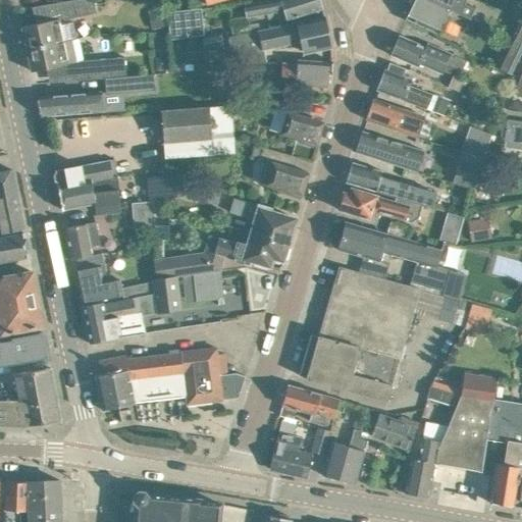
[(96,13),(93,0),(74,0),(40,6),(42,18),(62,14),(63,20),(96,13)]
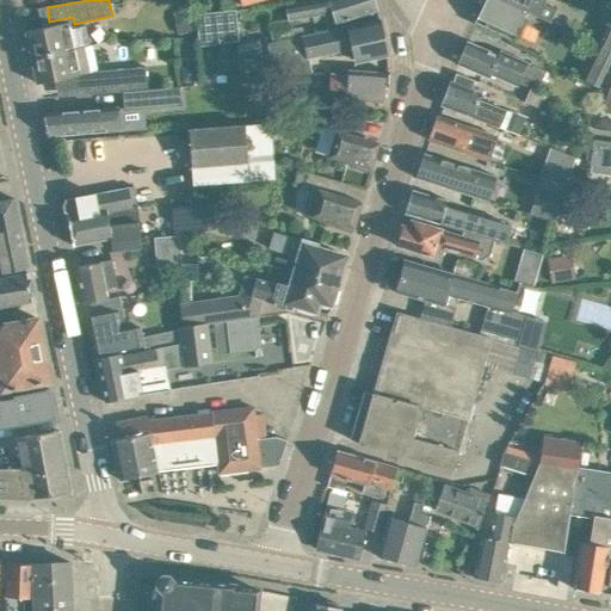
[(376,11),(372,0),(322,0),(284,6),(287,22),(332,14),(334,24),(376,11)]
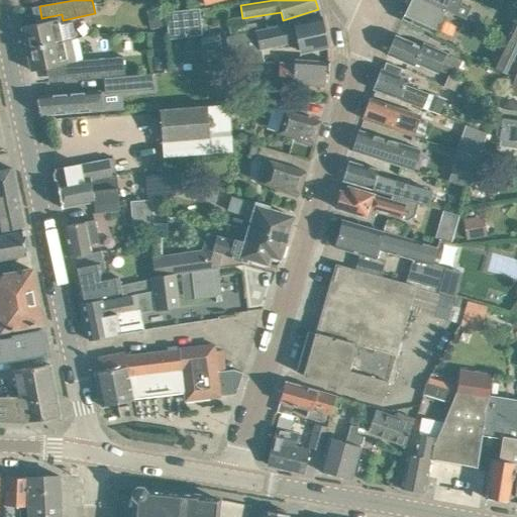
[(464,19),(422,0),(411,0),(403,18),(434,32),(440,20),(460,29),(464,19)]
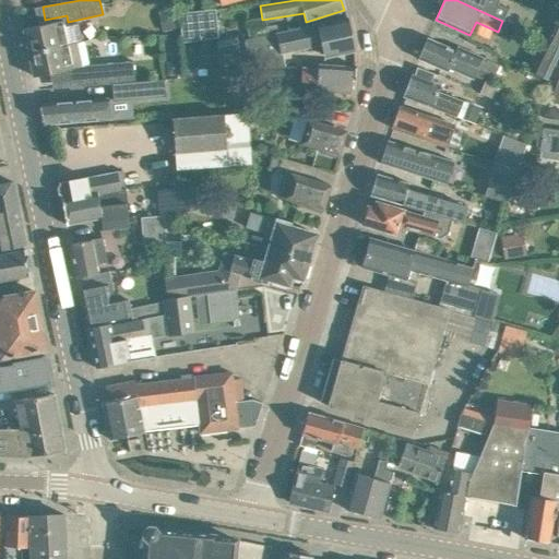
[(498,0),(456,0),(502,21),(503,22),(509,9),(497,3),(498,0)]
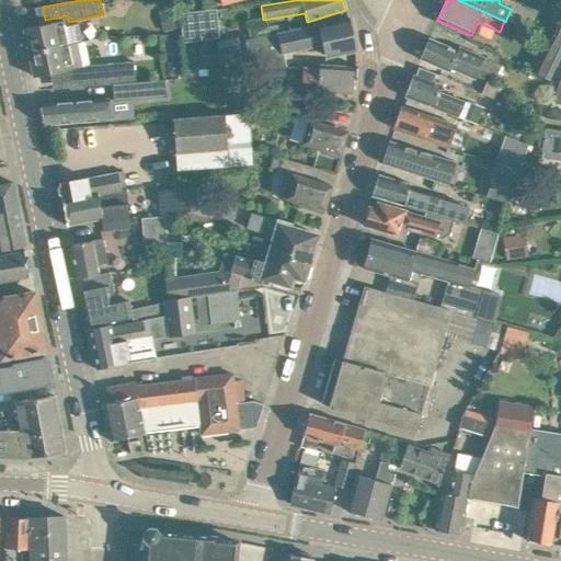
[(174,12),(159,15),(162,34),(179,31),(174,12)]
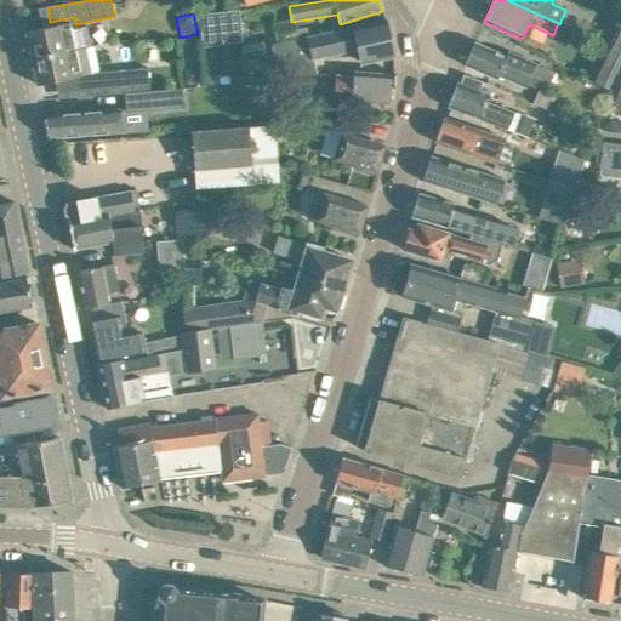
[(611,29),(604,45),(607,46),(620,52),(620,13),(619,13),(611,29)]
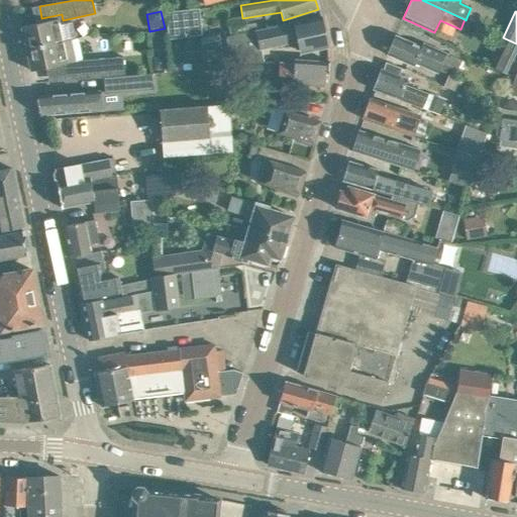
[(328,47),(321,16),(295,22),(295,23),(247,32),(230,36),(225,37),(232,66),(262,63),(259,50),(298,42),(300,54),(328,47)]
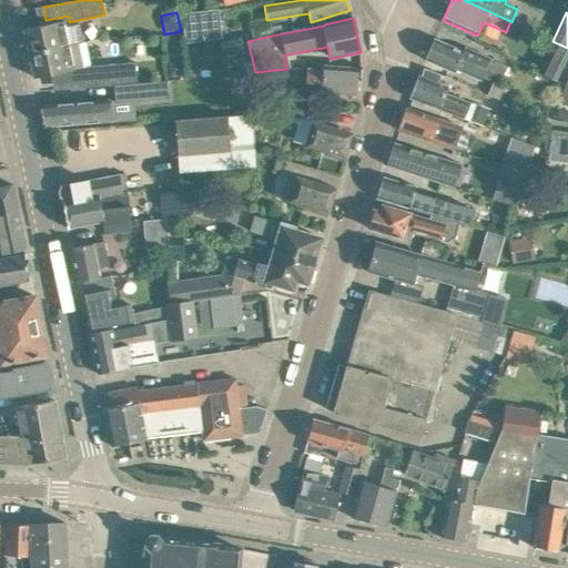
[(67,43),(62,21),(23,29),(28,52),(67,43)]
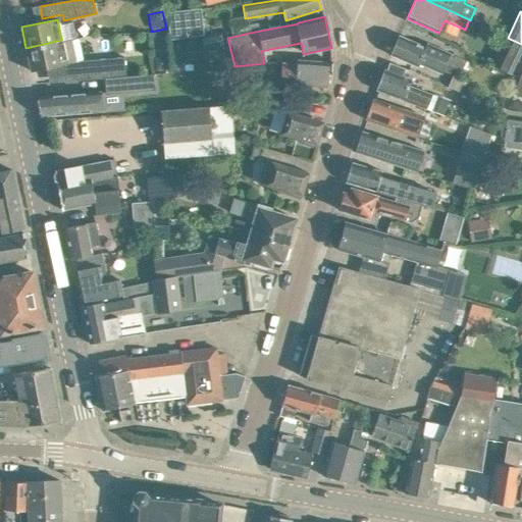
[(248,24),(230,28),(232,37),(250,33),(248,24)]
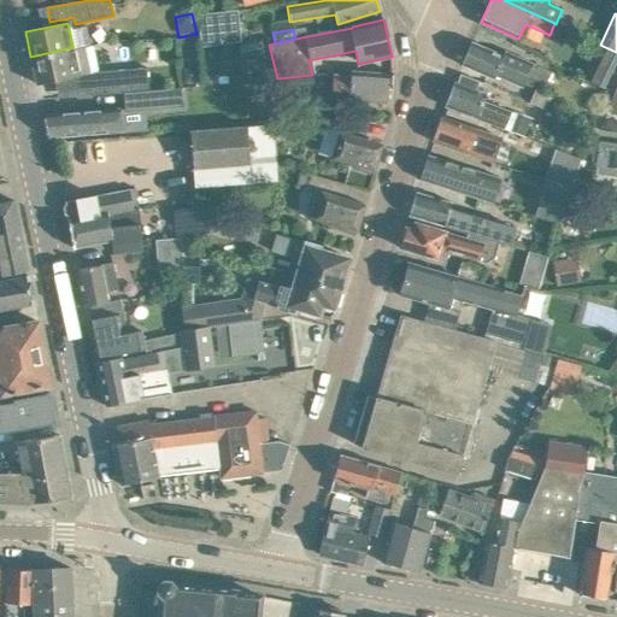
[(260,40),(239,43),(241,58),(263,56),(260,40)]
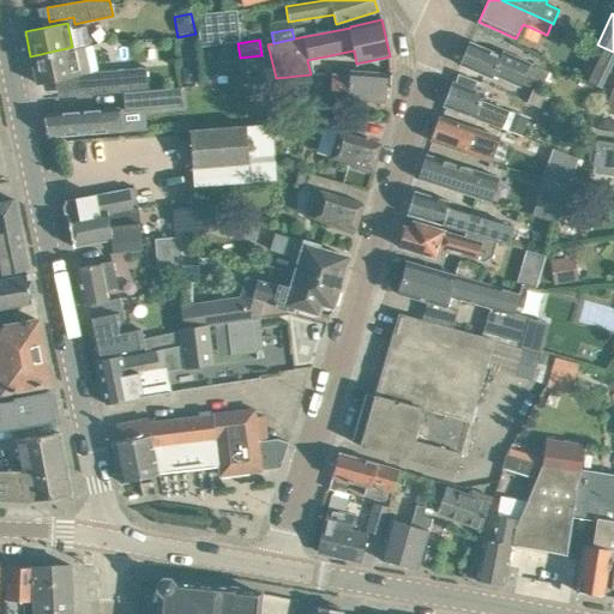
[(492,76),(500,55),(470,42),(459,65),(492,79),(492,76)]
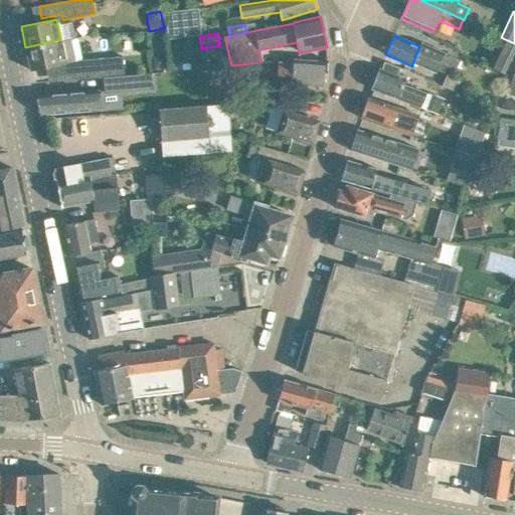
[(73,36),(60,39),(25,47),(30,70),(62,63),(65,80),(104,77),(123,75),(121,56),(78,60),(73,36)]
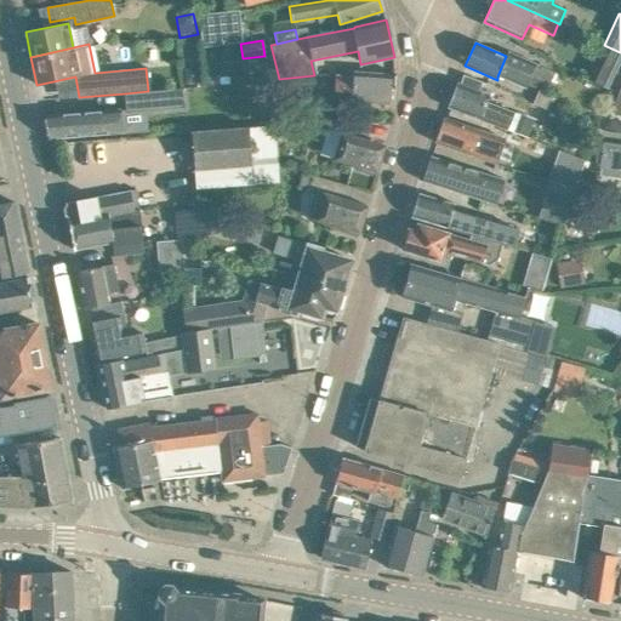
[(609,90),(620,67),(620,53),(609,47),(592,80),(609,90)]
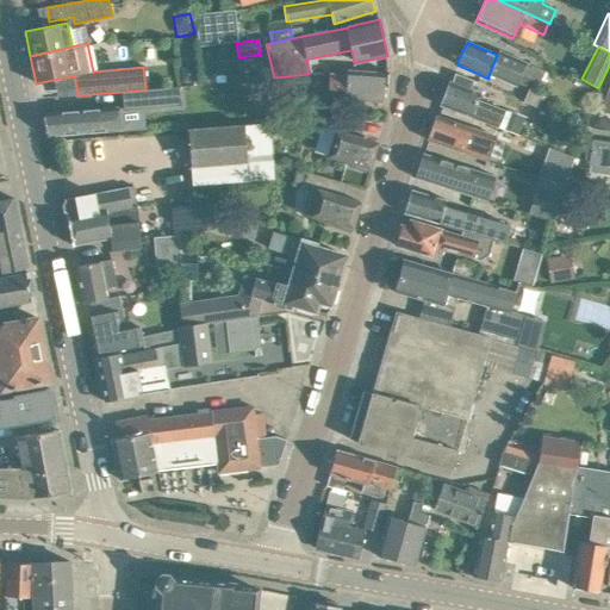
[(543,73),(526,64),(527,63),(498,51),(497,55),(489,75),(516,87),(517,85),(524,87),(528,80),(531,81),(533,79),(539,82),(543,73)]
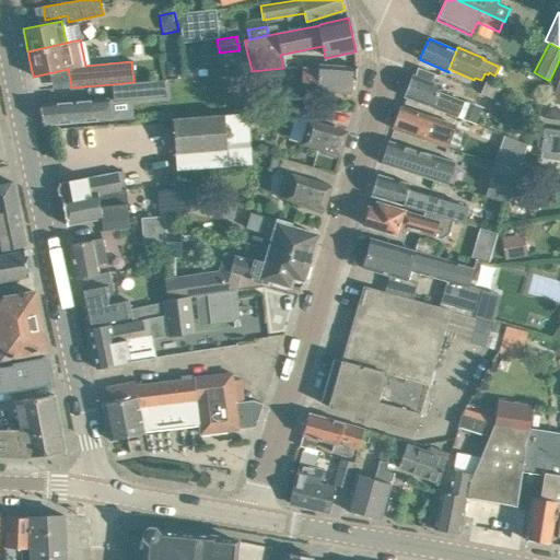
[(179,62),(165,62),(166,77),(181,77),(179,62)]
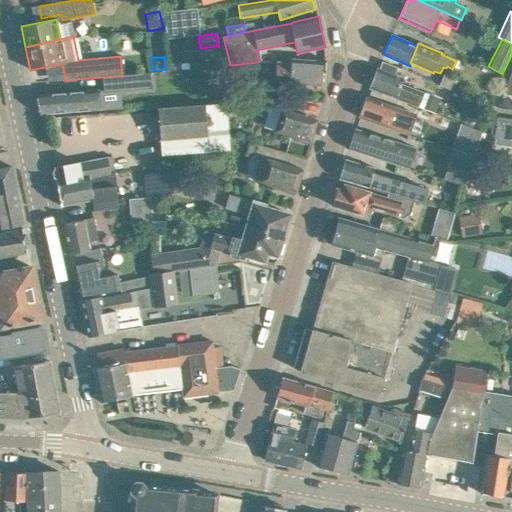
[(324,89),(326,61),(306,59),(291,59),(291,63),(275,62),(274,86),(304,87),(324,89)]
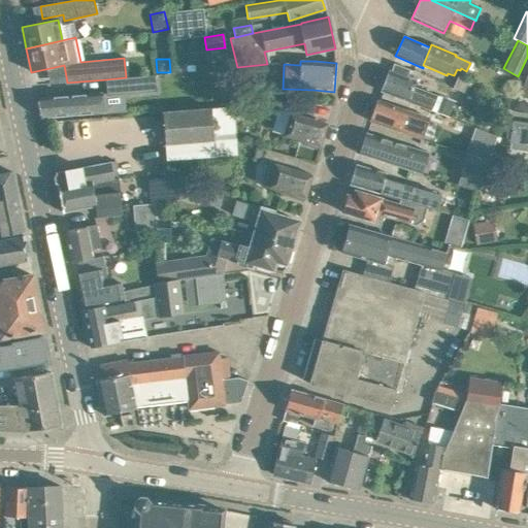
[(436,96),(414,88),(417,80),(406,76),(408,69),(394,63),(393,64),(396,66),(394,72),(389,70),(381,92),(400,99),(431,110),(436,96)]
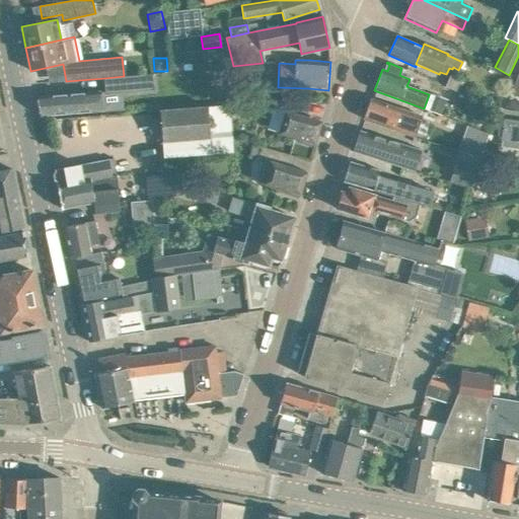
[(182,65),(170,66),(171,74),(183,73),(182,65)]
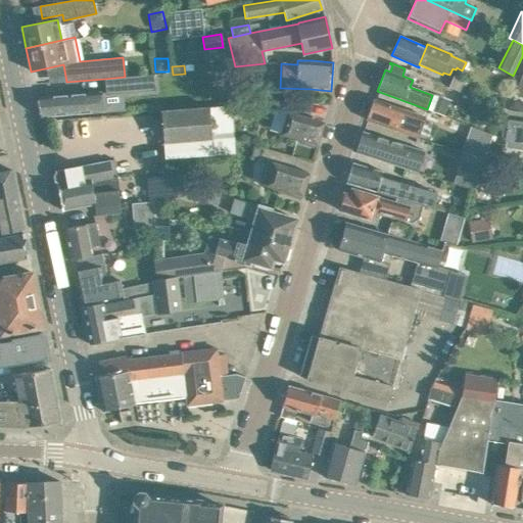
[(154,75),(125,77),(105,79),(106,95),(155,91),(154,75)]
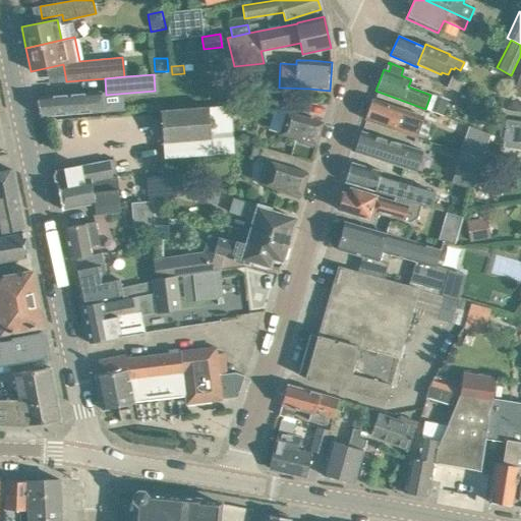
[(457,92),(462,80),(452,75),(447,87),(457,92)]
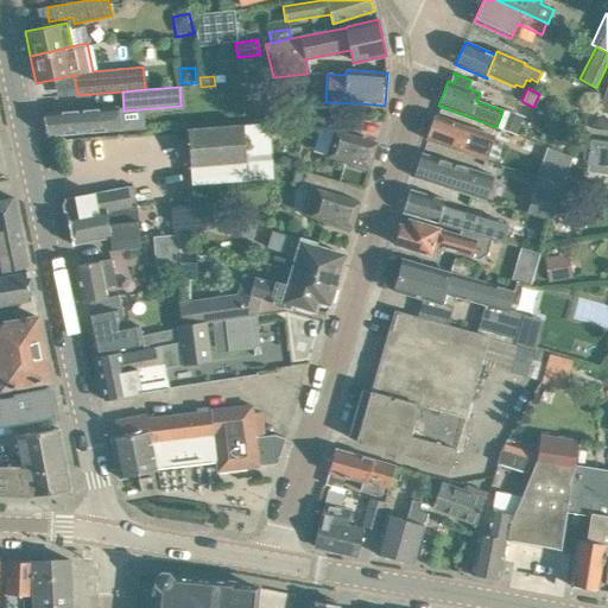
[(264,106),(253,107),(254,125),(265,125),(264,106)]
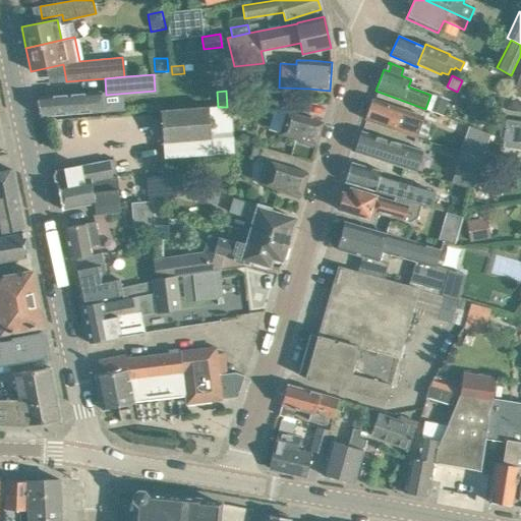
[(101,92),(69,95),(37,97),(41,116),(102,111),(101,92)]
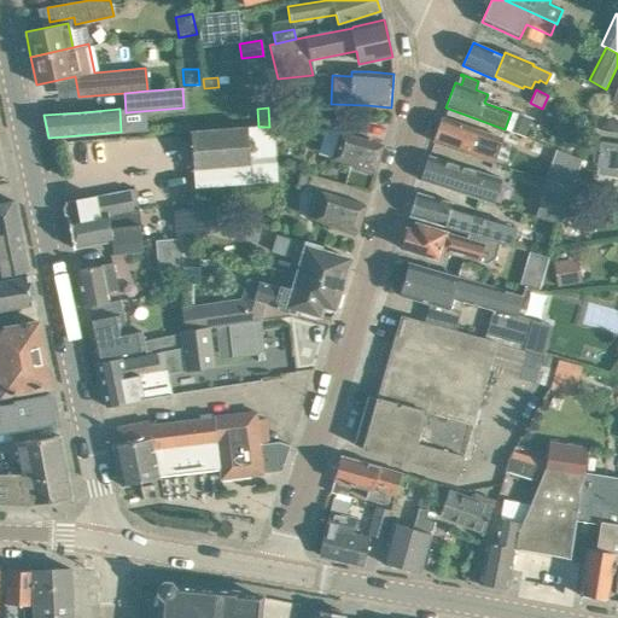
[(516,114),(509,130),(525,136),(531,120),(516,114)]
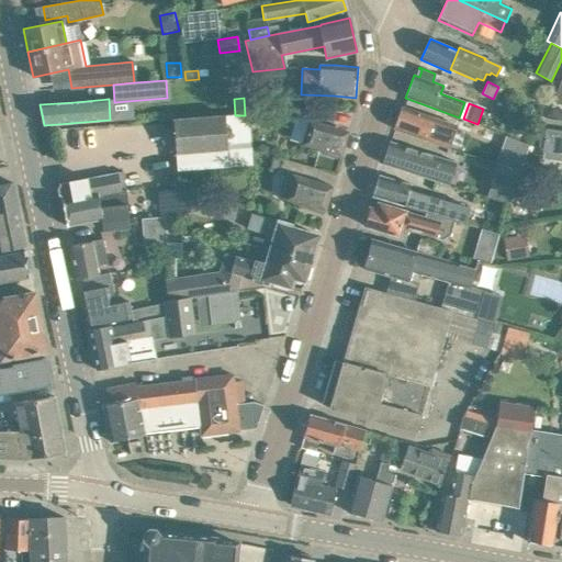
[(449,147),(457,126),(423,113),(402,107),(394,130),(426,141),(426,138),(449,147)]
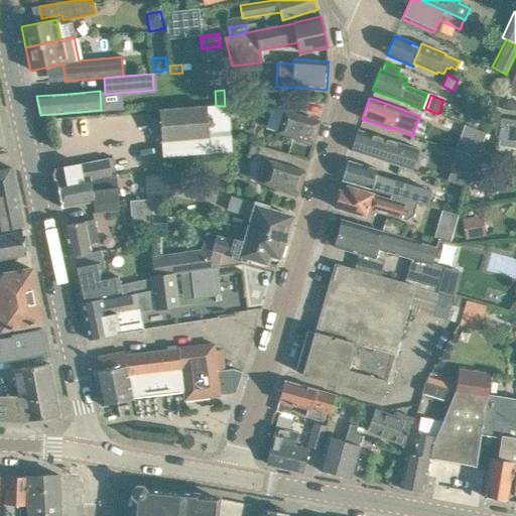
[(515,101),(508,98),(504,106),(515,110),(515,101)]
